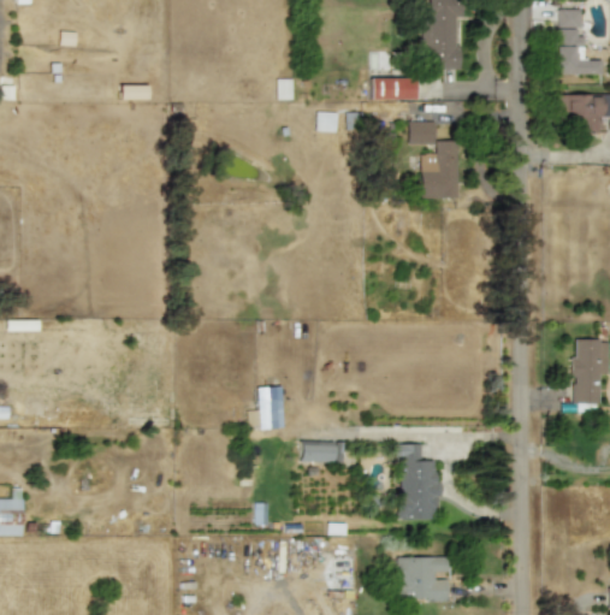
[(430,0),(430,15),(424,15),(422,70),(462,70),(462,0),(430,0)]
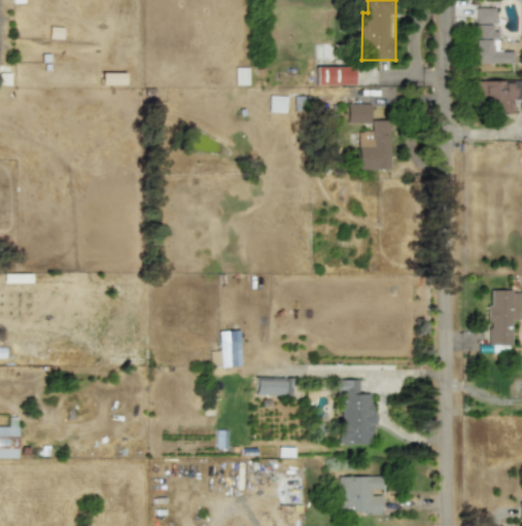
[(479,8),(479,25),(498,25),(498,9),(479,8)]
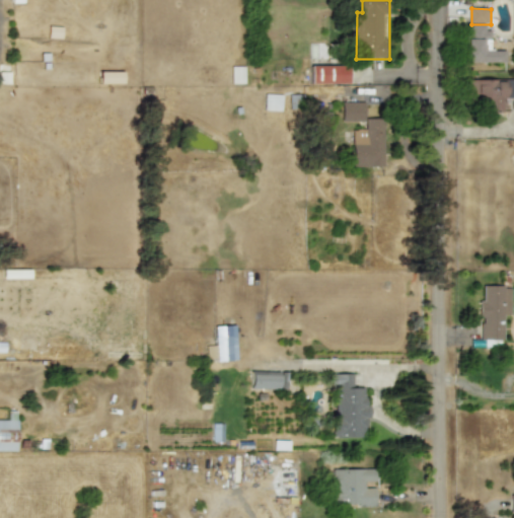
[(509,63),(509,52),(492,51),(492,25),(469,25),(468,63),(509,63)]
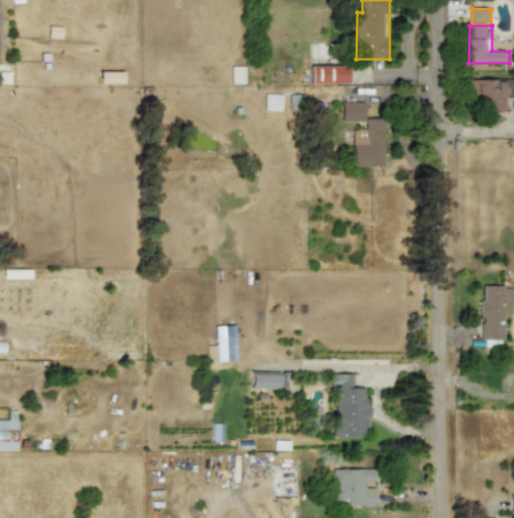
[(65,40),(65,27),(52,27),(52,39),(65,40)]
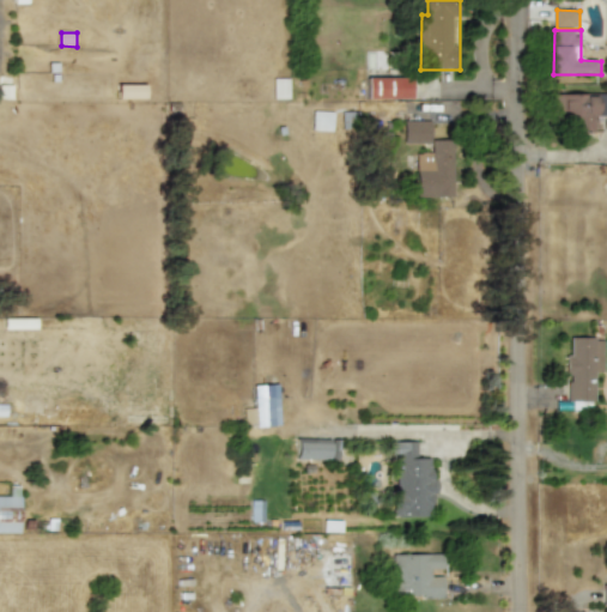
[(370,101),(416,100),(414,78),(370,78),(370,101)]
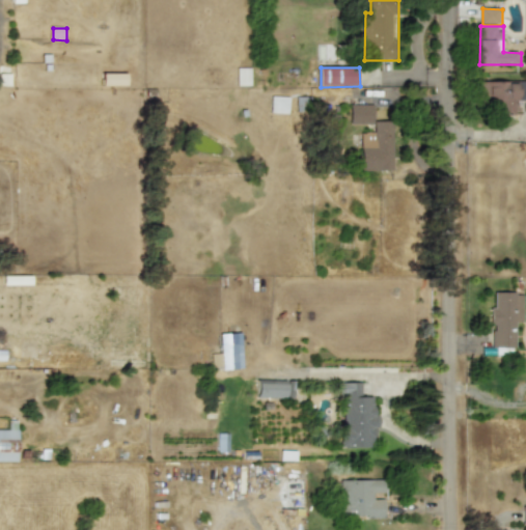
[(253,86),(253,68),(241,68),(241,86),(253,86)]
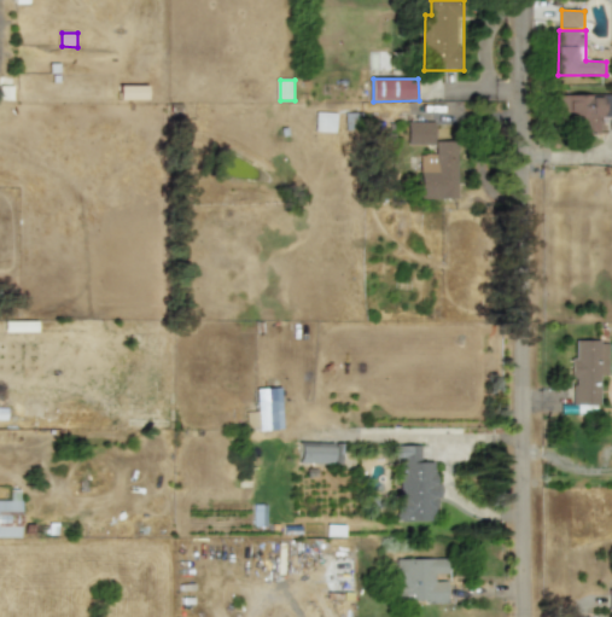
[(150,100),(150,86),(122,87),(122,100),(150,100)]
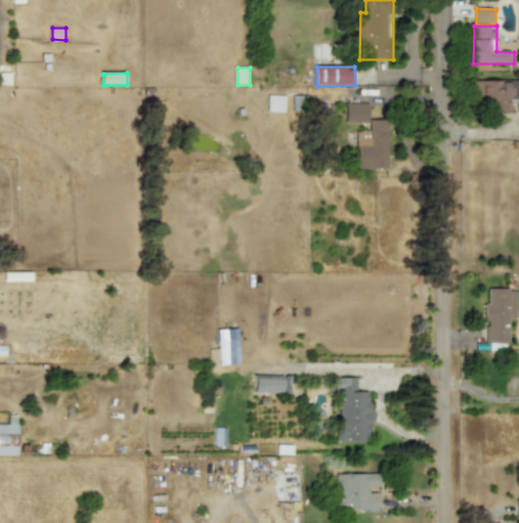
[(518,81),(477,81),(476,101),(493,102),(493,114),(511,114),(512,100),(518,100),(518,81)]
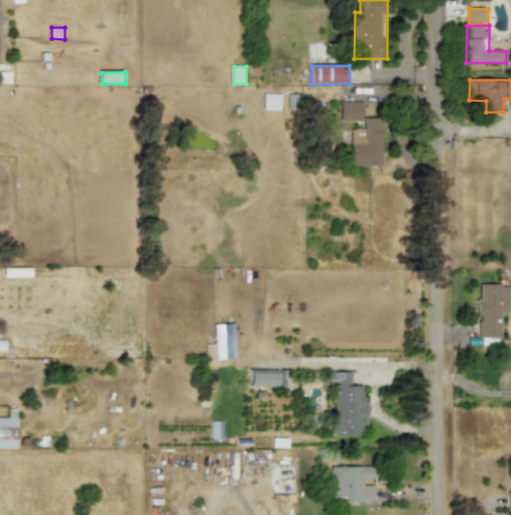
[(283,111),(284,95),(267,95),(266,111),(283,111)]
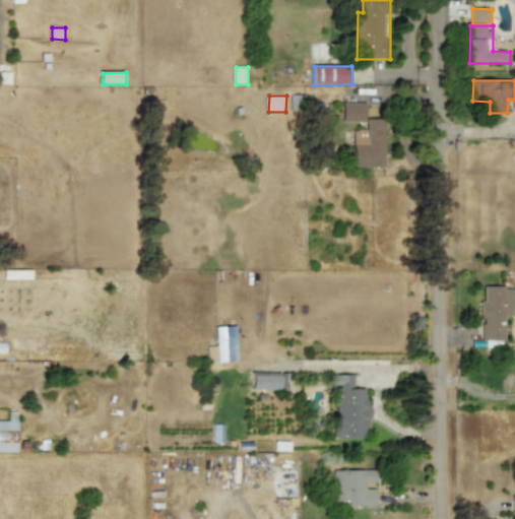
[(357,168),(388,168),(387,119),(369,119),(369,103),(345,104),(345,123),(370,122),(370,132),(357,132),(357,168)]
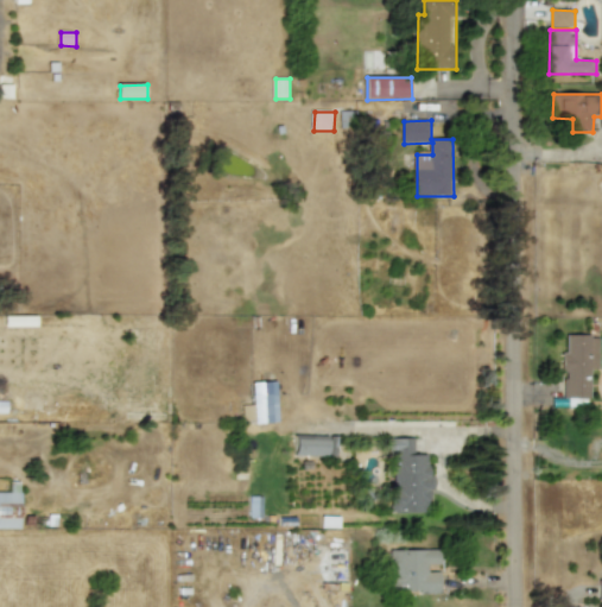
[(593,399),(593,370),(601,370),(601,336),(569,336),(569,353),(565,353),(564,374),(566,374),(566,399),(593,399)]
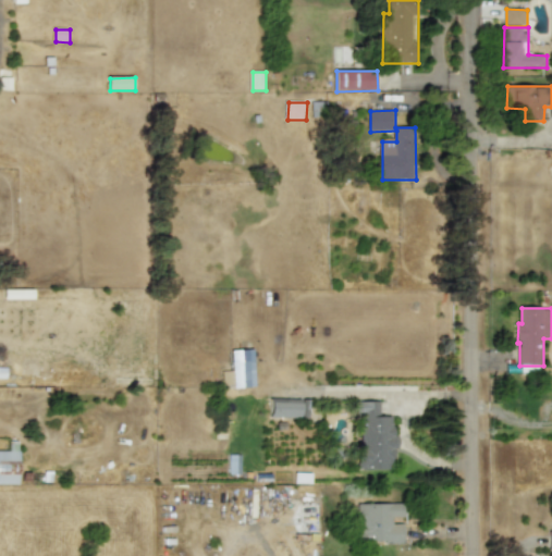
[(235,388),(257,388),(256,351),(234,351),(235,388)]
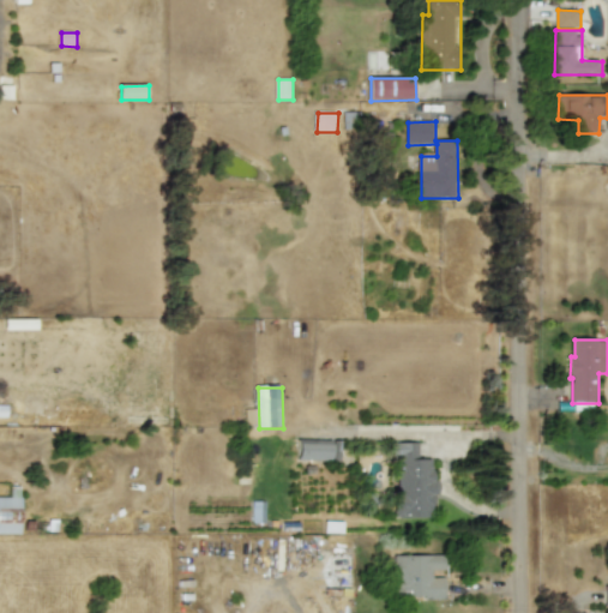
[(300,461),(333,461),(333,442),(300,440),(300,461)]
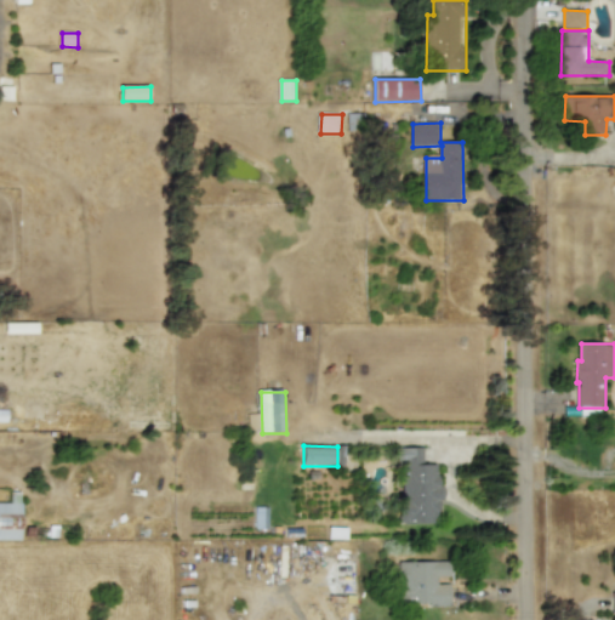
[(442,524),(442,465),(426,465),(426,448),(399,448),(399,462),(405,462),(405,498),(400,498),(400,524),(442,524)]
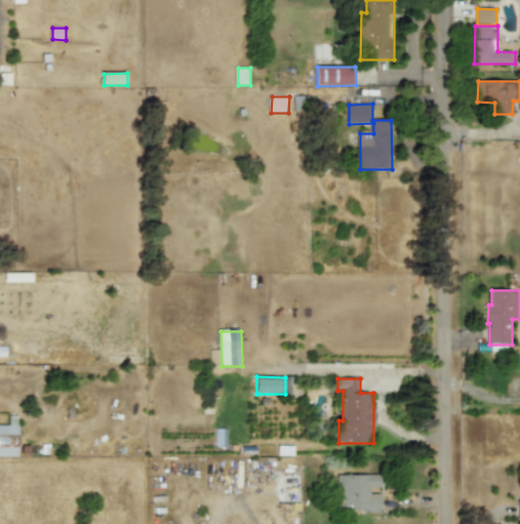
[(0,426),(0,455),(20,456),(21,416),(11,416),(11,427),(0,426)]
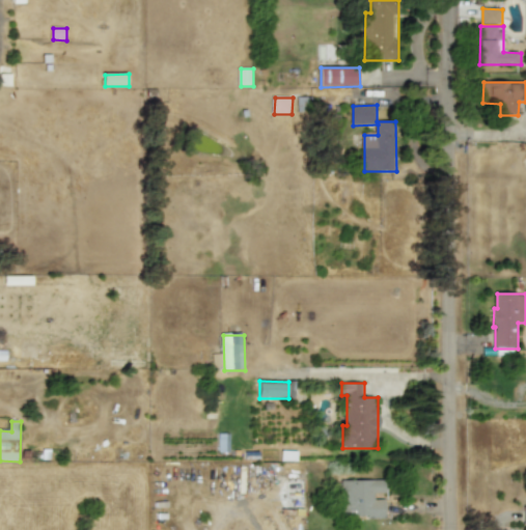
[(387,481),(344,481),(344,518),(387,518),(387,500),(377,500),(377,494),(387,494),(387,481)]
